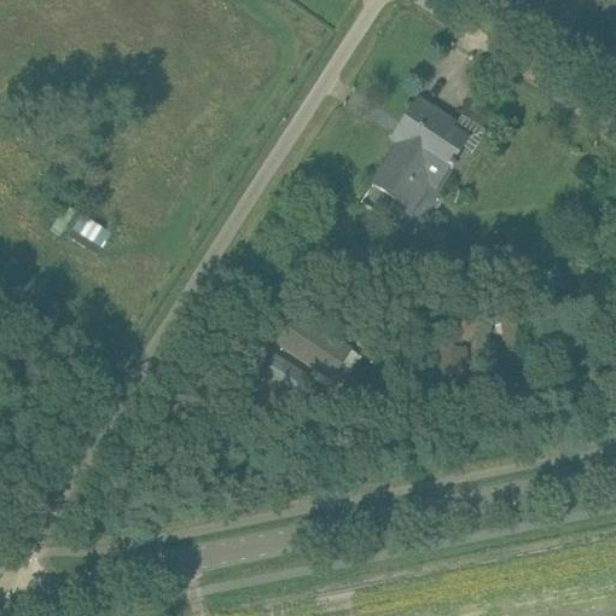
[(436,187),(454,161),(469,139),(448,125),(452,120),(419,99),(394,138),(401,143),(375,182),(414,209),(430,184),(436,187)]
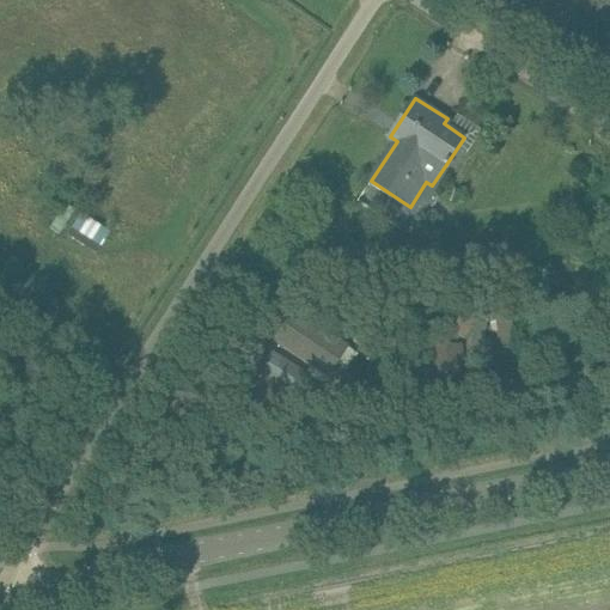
[(74,226),(102,245),(111,231),(84,213),(74,226)]
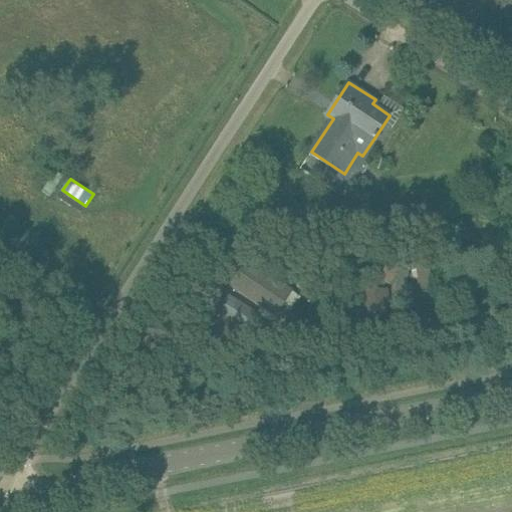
[(435,264),(436,257),(418,253),(413,286),(427,288),(430,264),(435,264)]
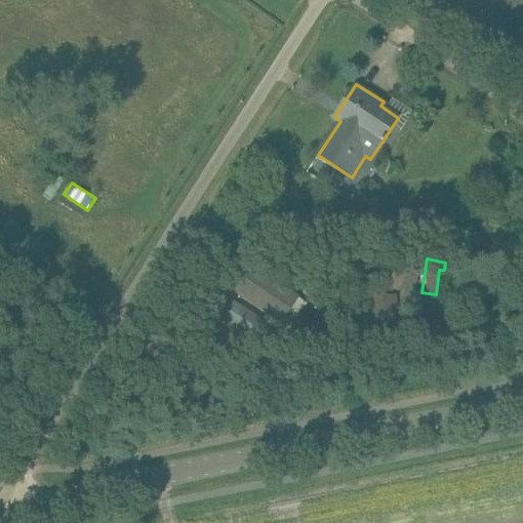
[(298,295),(247,263),(214,312),(255,339),(269,319),(278,325),(298,295)]
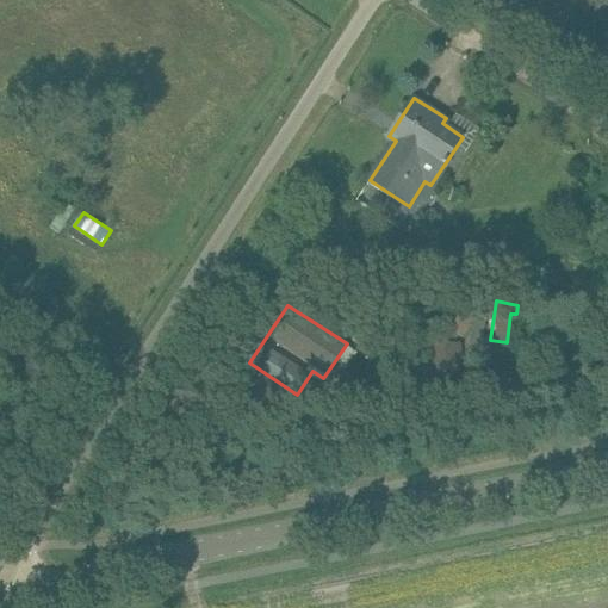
[(433,342),(434,377),(464,377),(463,341),(433,342)]
